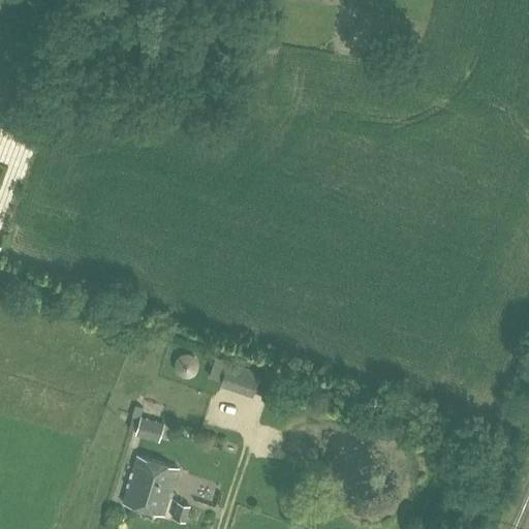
[(229,360),(217,355),(210,376),(222,380),(229,360)]
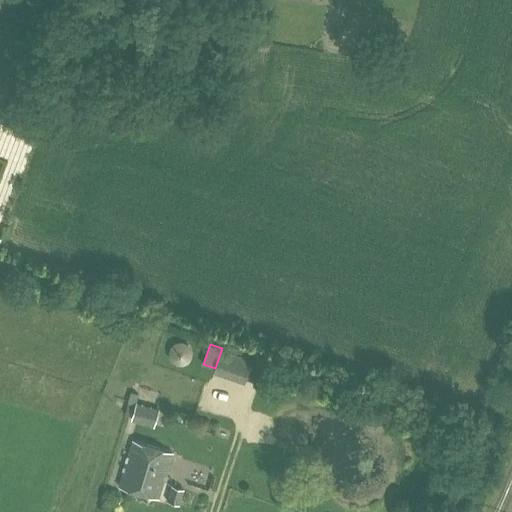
[(244,383),(252,358),(240,354),(232,379),(244,383)]
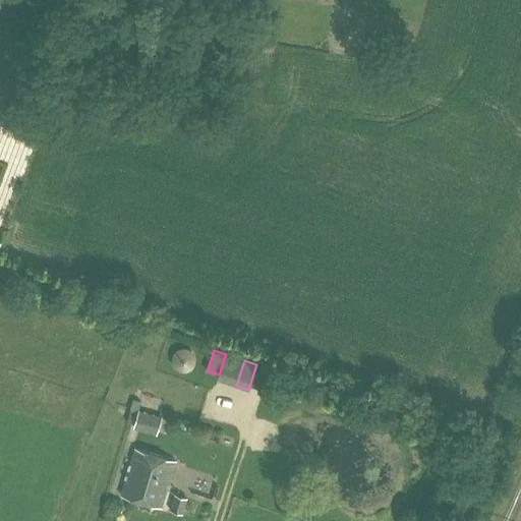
[(133,427),(157,435),(163,416),(139,409),(140,402),(133,399),(127,421),(134,423),(133,427)]
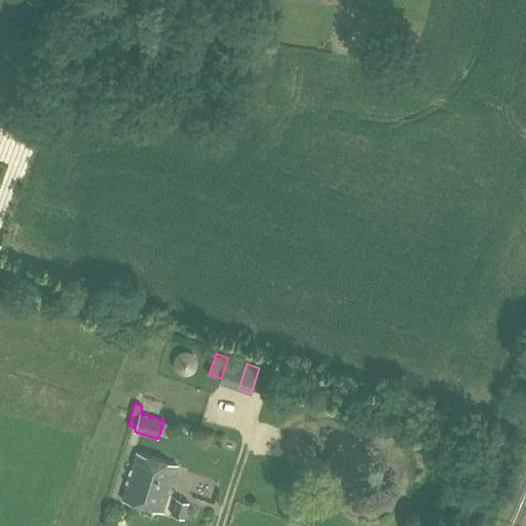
[(122,499),(162,512),(177,465),(137,453),(122,499)]
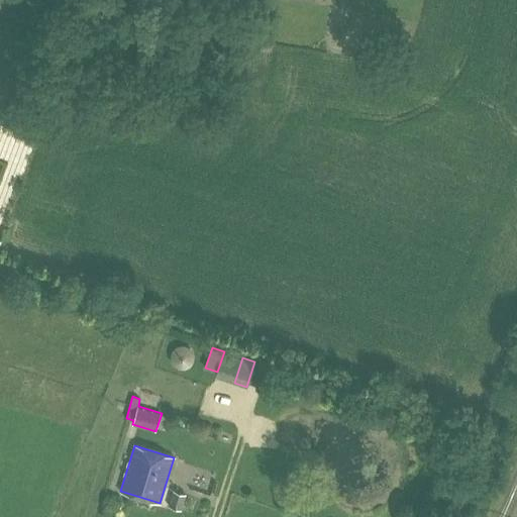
[(169,506),(182,510),(186,494),(173,490),(169,506)]
